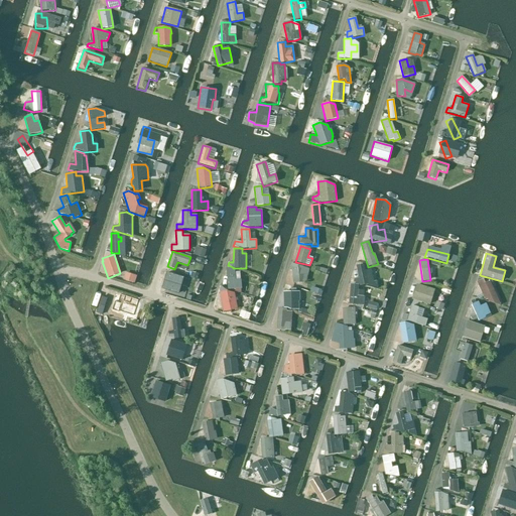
[(297,265),(291,263),(289,270),(291,271),(292,283),(305,282),(308,269),(297,265)]
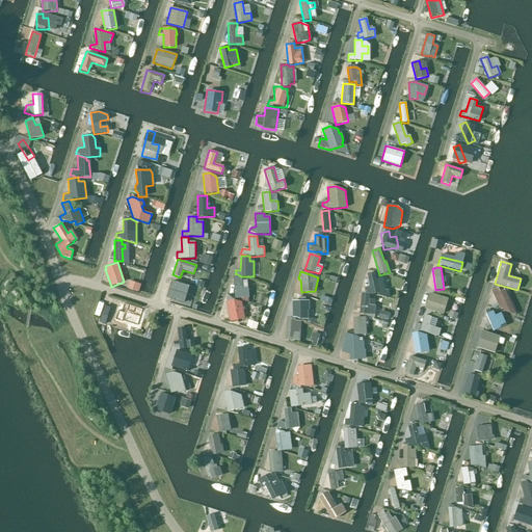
[(375,272),(367,274),(369,287),(364,289),(364,292),(371,293),(371,295),(378,293),(378,294),(389,297),(388,290),(384,291),(382,278),(376,280),(375,272)]
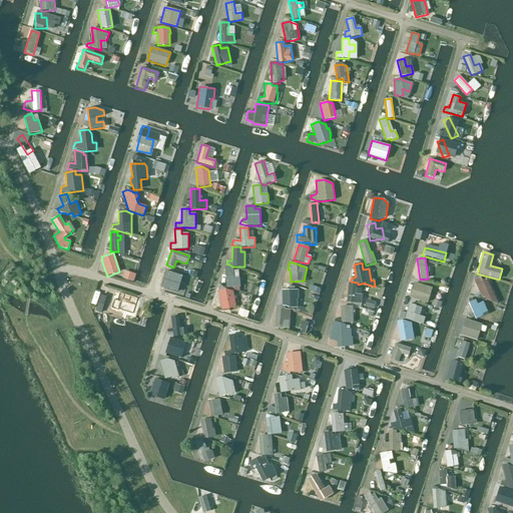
[(232,267),(224,268),(226,289),(233,288),(233,291),(239,292),(238,288),(239,287),(239,278),(233,279),(232,267)]
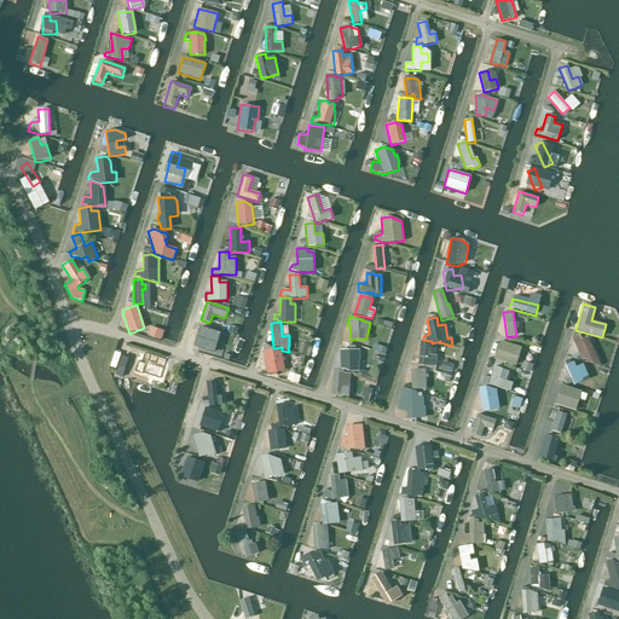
[(204,328),(196,329),(197,356),(214,354),(213,330),(204,328)]
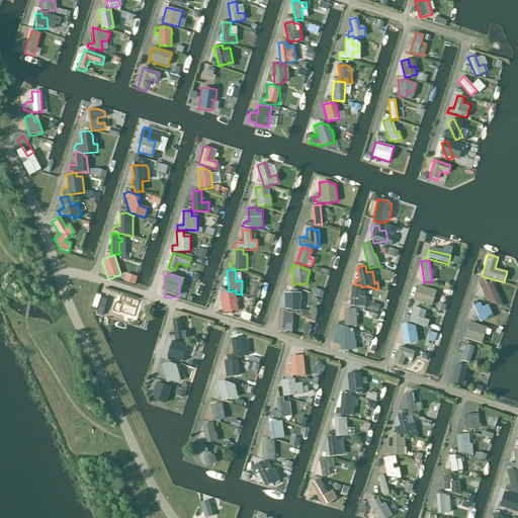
[(502,305),(492,281),(487,284),(485,279),(478,283),(484,294),(478,297),(479,299),(482,300),(486,298),(487,301),(489,300),(490,303),(502,307),(502,305)]
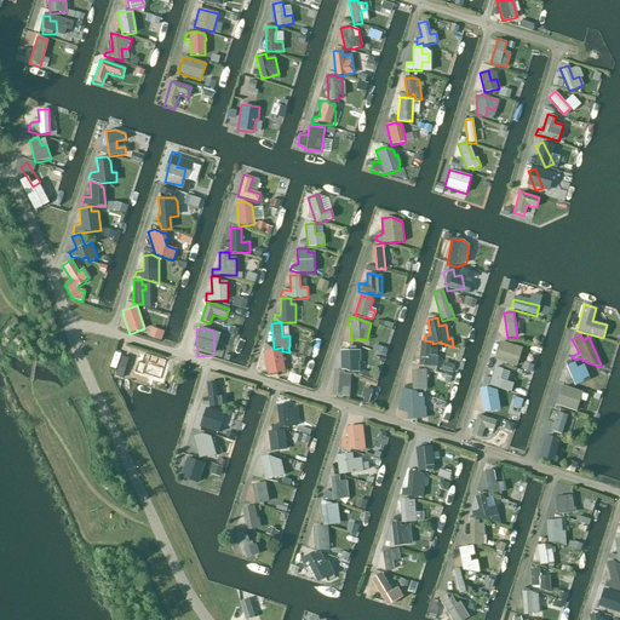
[(430,343),(420,342),(419,366),(437,367),(437,357),(429,356),(430,343)]
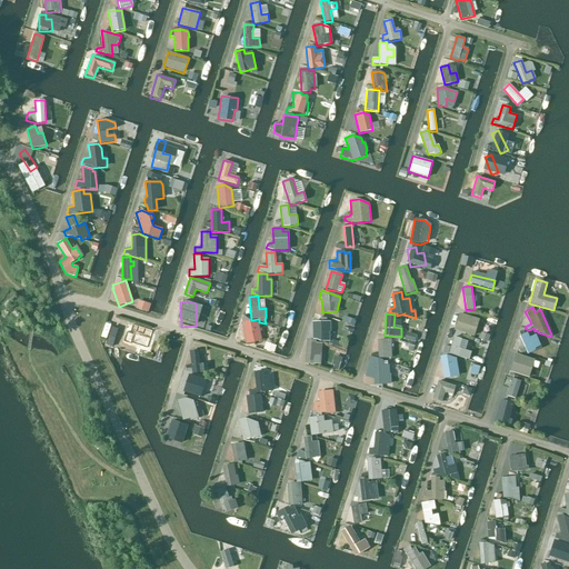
[(479,320),(459,313),(453,330),(473,337),(479,320)]
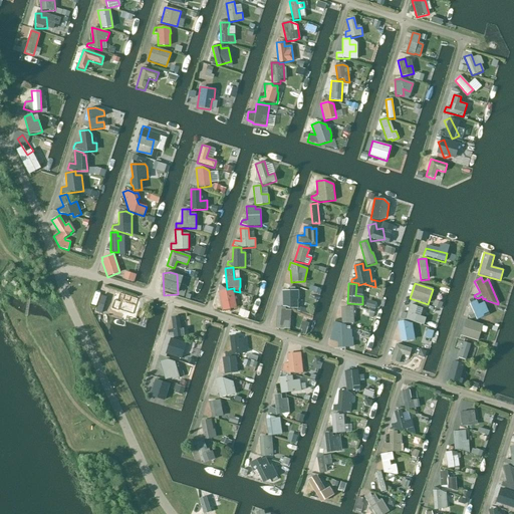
[(218,291),(222,311),(236,308),(233,292),(225,289),(218,291)]
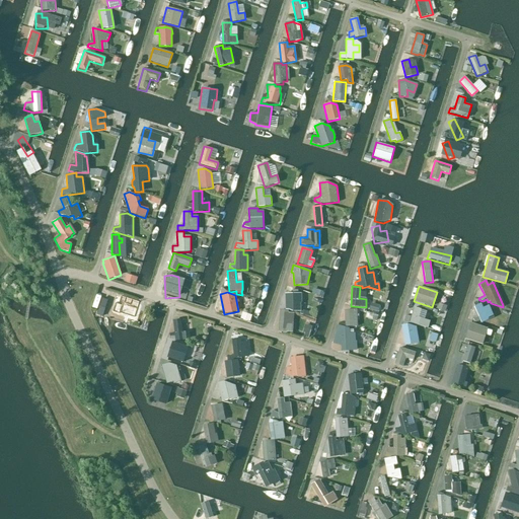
[(301,293),(285,294),(285,309),(288,309),(293,311),(301,311),(300,303),(302,303),(301,293)]
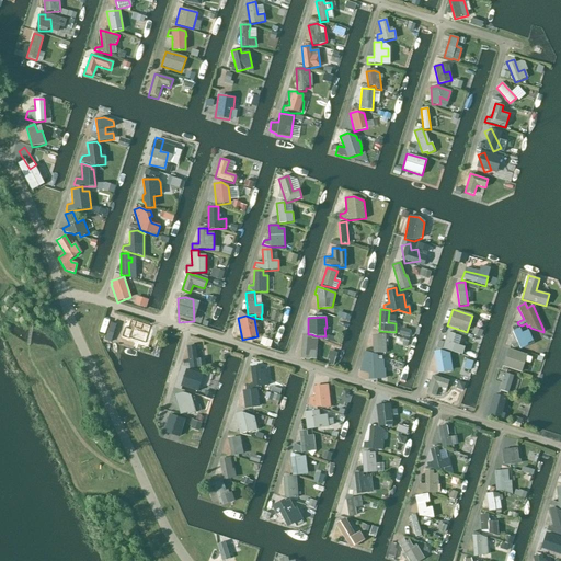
[(147,330),(124,323),(118,339),(126,341),(129,332),(145,338),(147,330)]
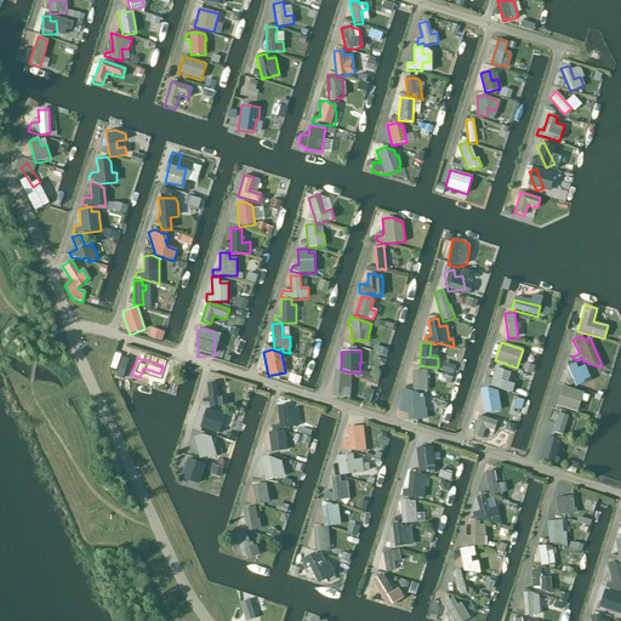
[(584,381),(591,379),(585,365),(577,368),(575,363),(573,364),(571,362),(567,363),(568,366),(567,366),(573,379),(565,382),(567,385),(570,386),(575,383),(576,386),(584,382),(584,381)]
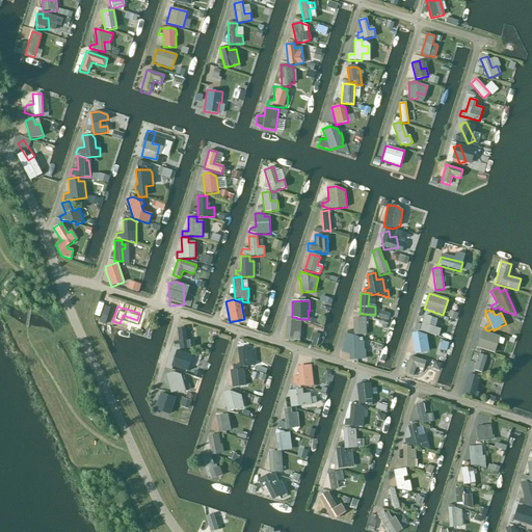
[(431,317),(424,315),(419,330),(439,337),(441,329),(428,325),(431,317)]
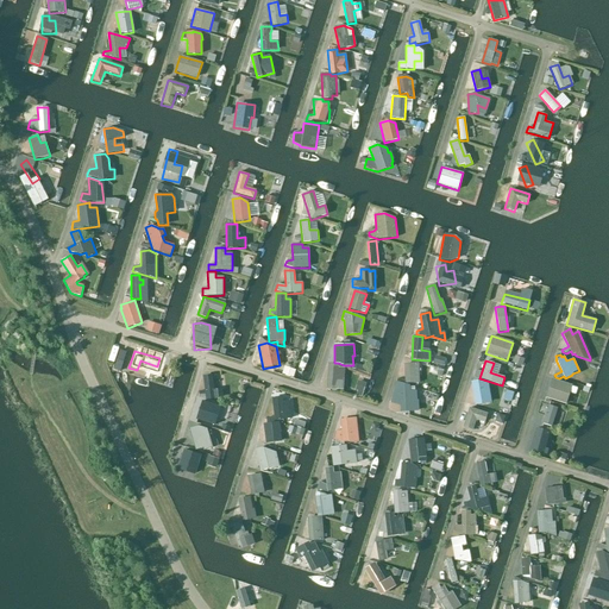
[(338,364),(328,364),(326,389),(336,390),(337,389),(343,390),(345,368),(338,368),(338,364)]
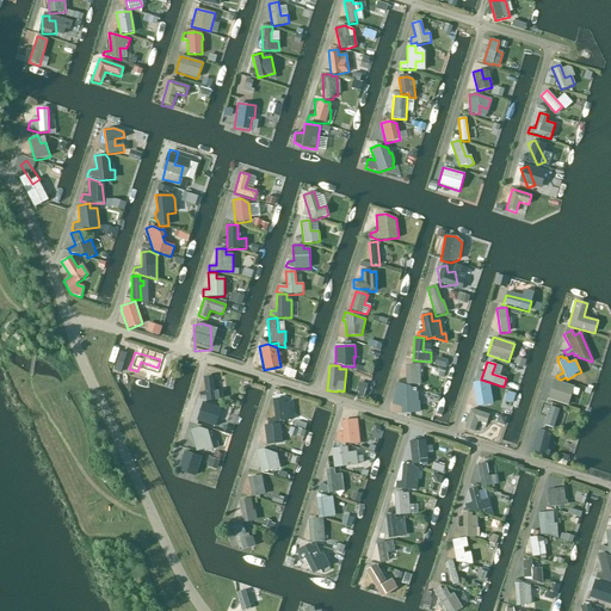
[(419,365),(406,365),(406,386),(420,384),(419,365)]
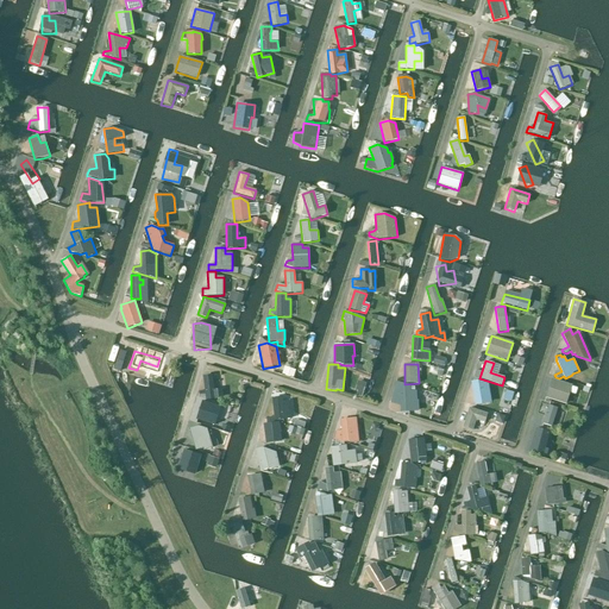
[(213,389),(212,375),(202,376),(205,391),(199,391),(199,397),(206,397),(206,400),(223,399),(221,389),(213,389)]
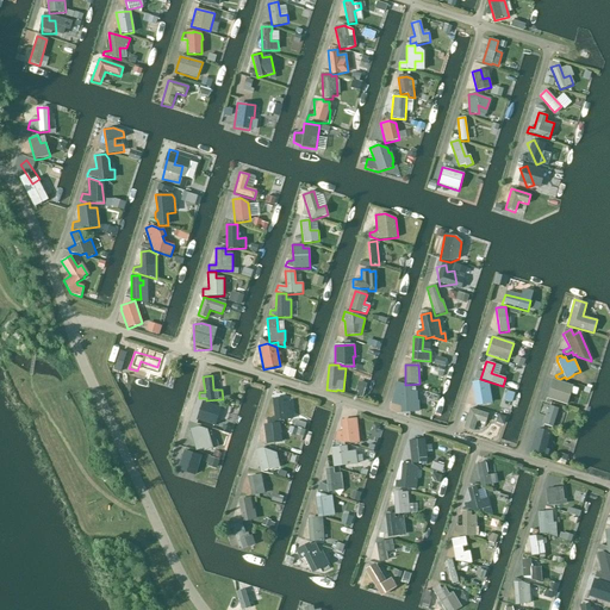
[(559,402),(555,379),(547,380),(551,403),(559,402)]
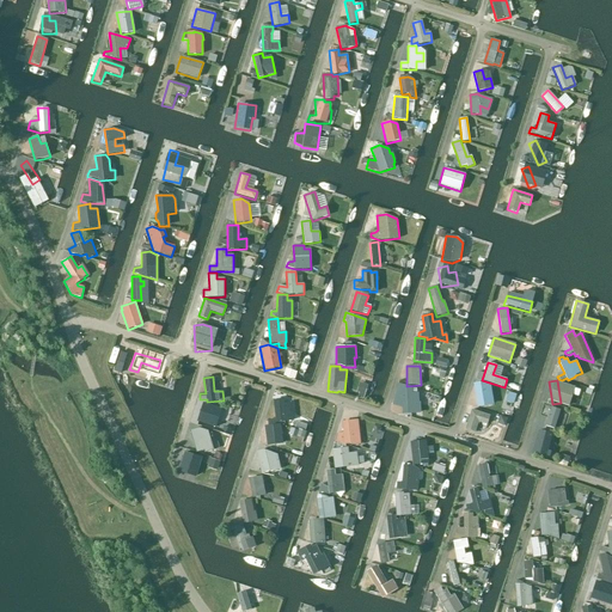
[(481,383),(472,384),(477,408),(494,404),(490,386),(481,383)]
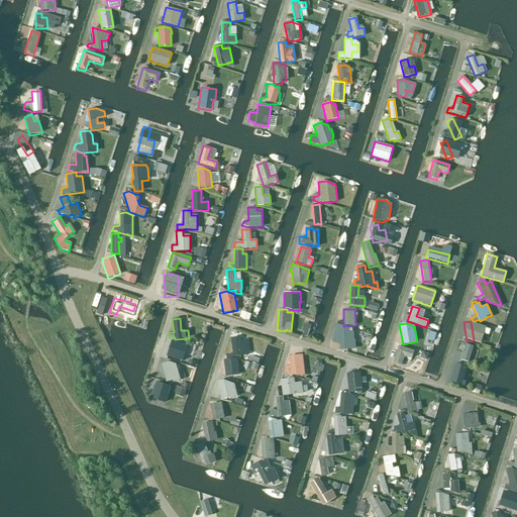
[(339,344),(340,350),(355,349),(354,340),(347,340),(347,329),(338,329),(339,333),(334,332),(331,342),(339,344)]
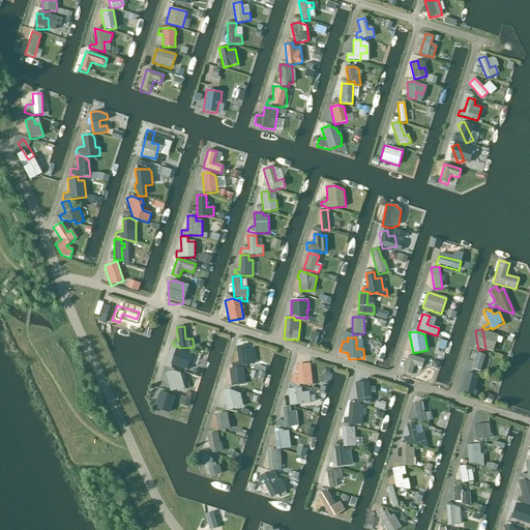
[(240,366),(254,364),(252,349),(245,350),(244,346),(236,347),(238,366),(240,366)]
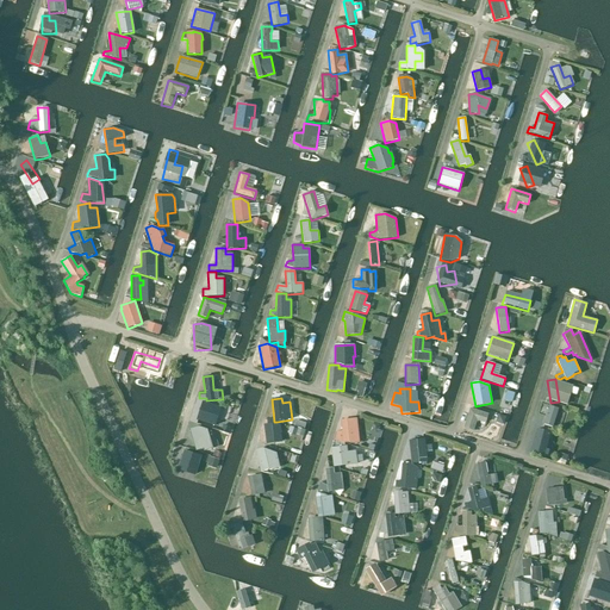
[(204,400),(195,403),(201,424),(210,423),(204,400)]
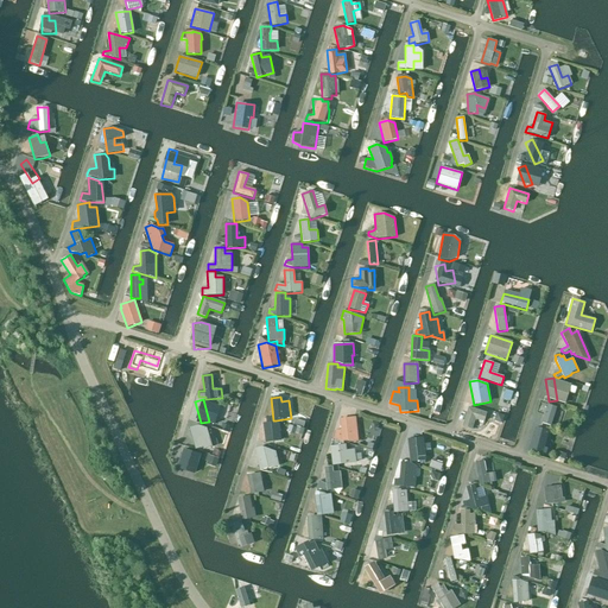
[(545,401),(537,404),(545,428),(553,425),(545,401)]
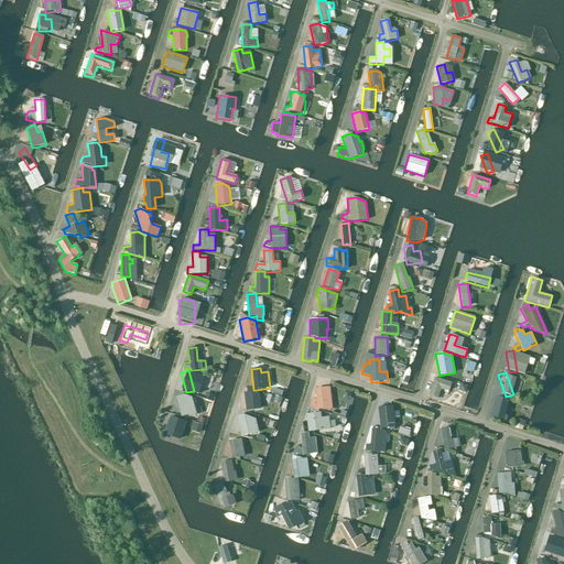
[(451,383),(434,378),(427,396),(437,399),(441,389),(448,391),(451,383)]
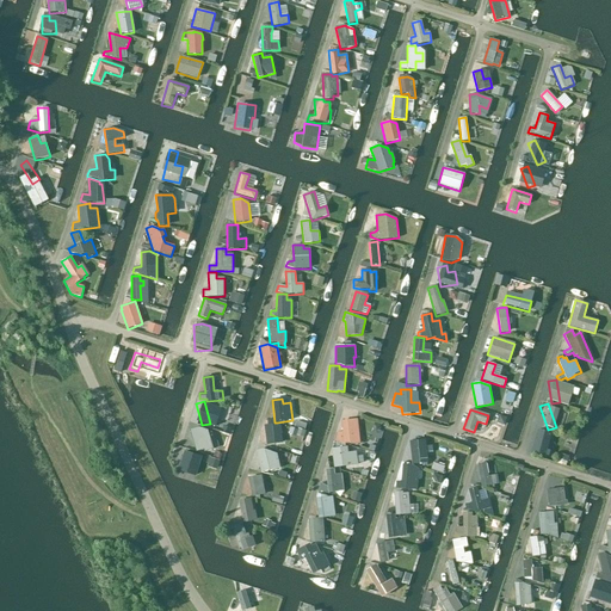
[(277,424),(277,423),(275,423),(266,419),(267,425),(264,425),(266,445),(282,443),(279,424),(277,424)]
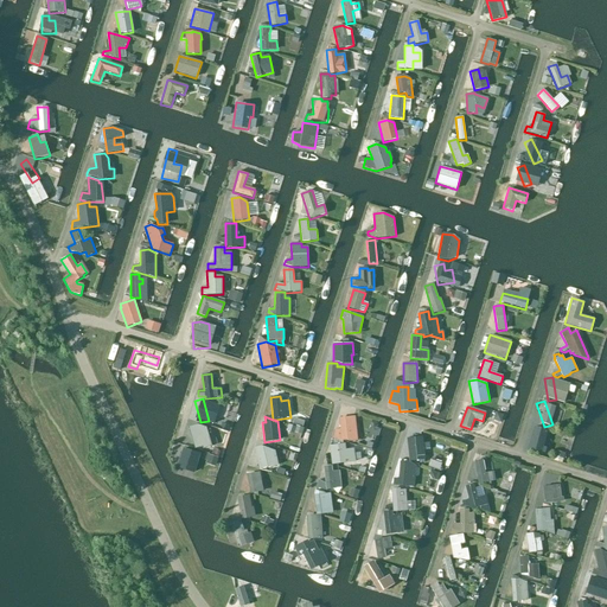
[(332,439),(343,441),(349,440),(349,441),(357,441),(355,416),(338,419),(339,429),(333,429),(331,439),(332,439)]
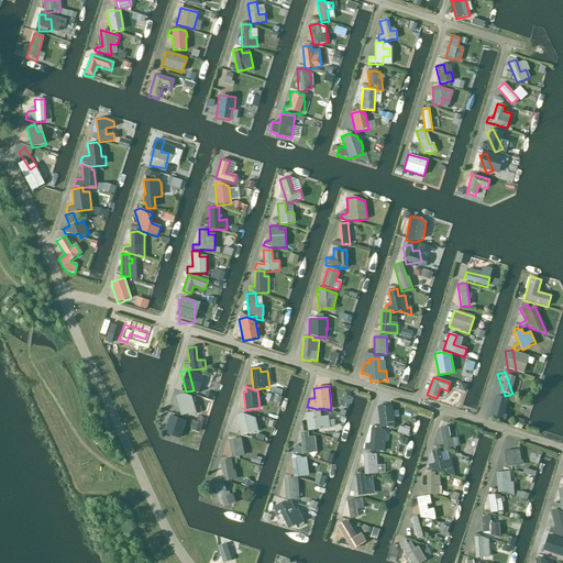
[(184,395),(175,397),(180,416),(188,414),(184,395)]
